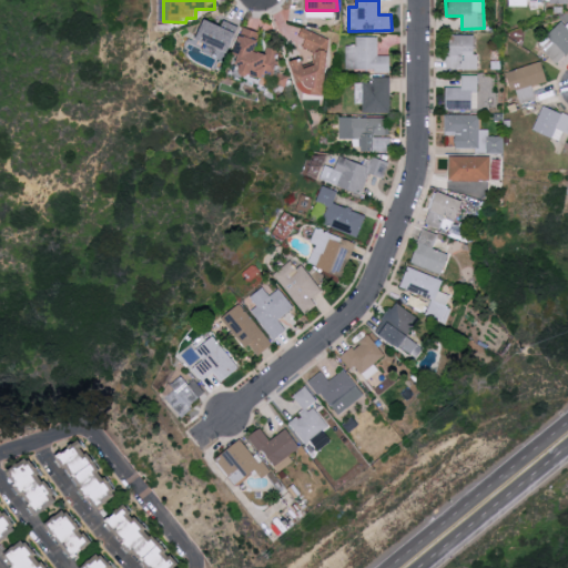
[(199,41),(231,51),(240,26),(224,20),(223,24),(205,19),(199,41)]
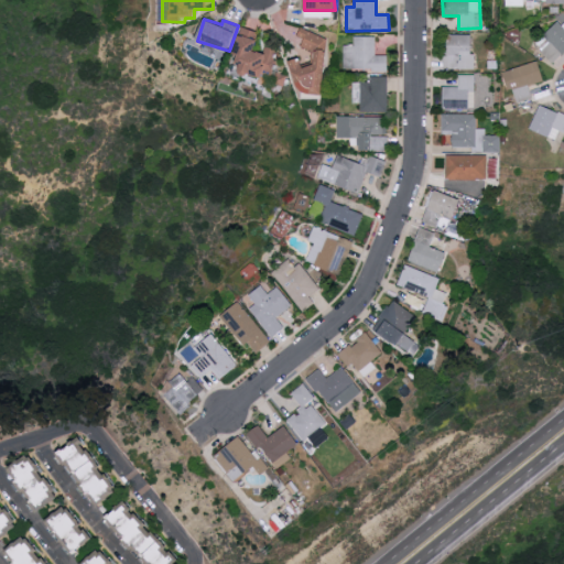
[(563,52),(563,21),(562,20),(537,45),(554,63),(563,52)]
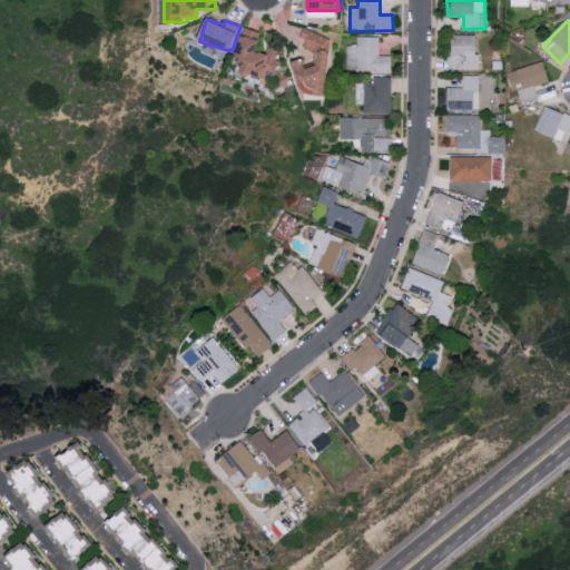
[(275,72),(281,52),(259,48),(263,31),(245,28),(237,61),(246,64),(244,75),(262,78),(261,85),(273,87),(273,84),(286,87),(290,76),(275,72)]
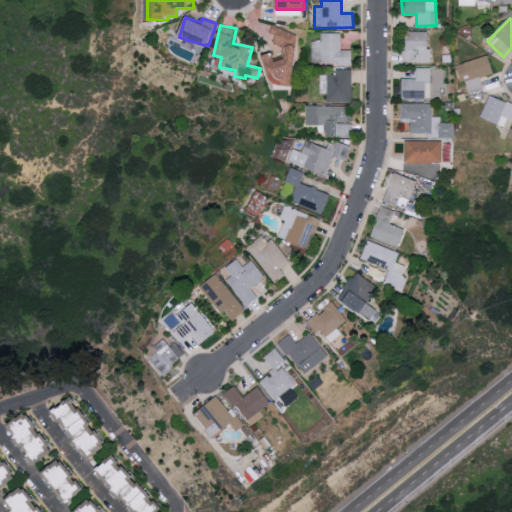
[(297,29),(254,25),(253,39),(287,42),(285,57),(269,56),(266,83),(292,86),(297,29)]
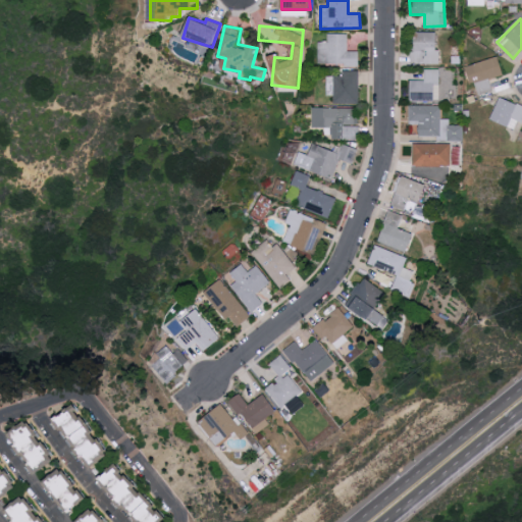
[(437,32),(411,32),(411,64),(438,63),(437,32)]
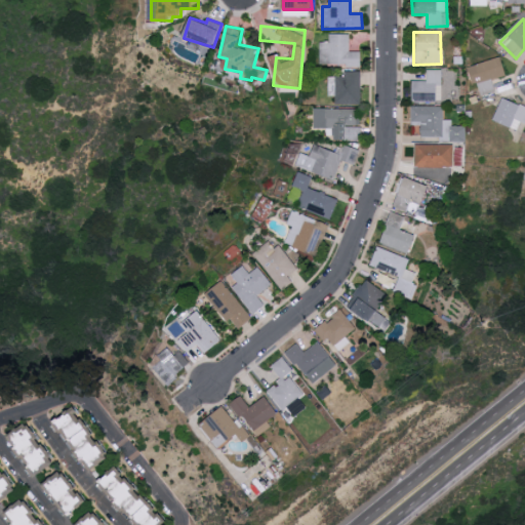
[(320,41),(319,65),(361,66),(361,51),(350,51),(350,35),(328,34),(328,41),(320,41)]
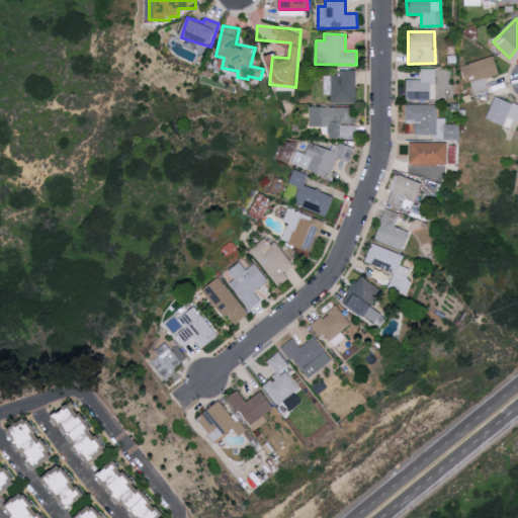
[(500,74),(494,56),(462,66),(467,82),(470,81),(476,94),(490,90),(486,79),(500,74)]
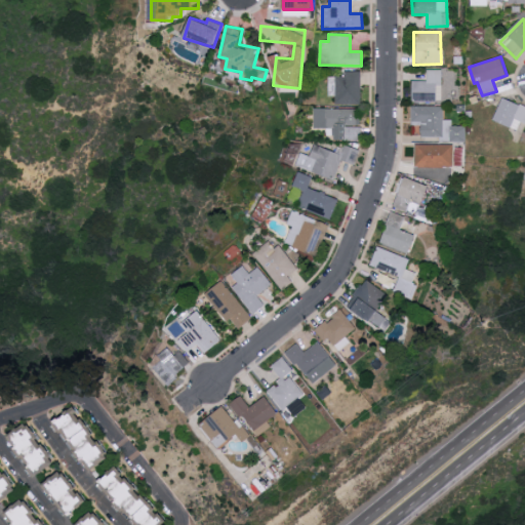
[(442,69),(427,69),(427,81),(411,80),(411,103),(437,103),(437,84),(442,84),(442,69)]
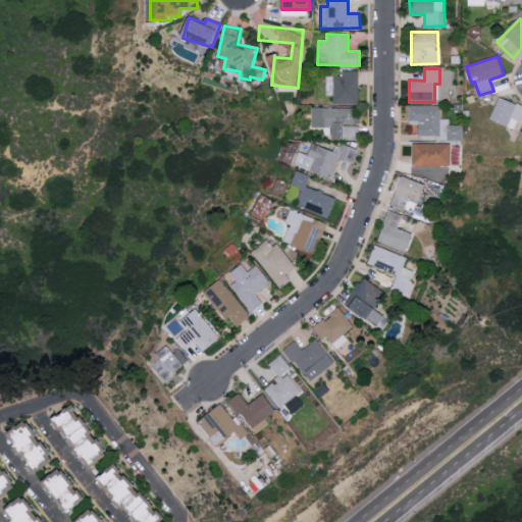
[(333,104),(359,103),(359,70),(343,70),(343,75),(325,75),(325,95),(332,95),(333,104)]
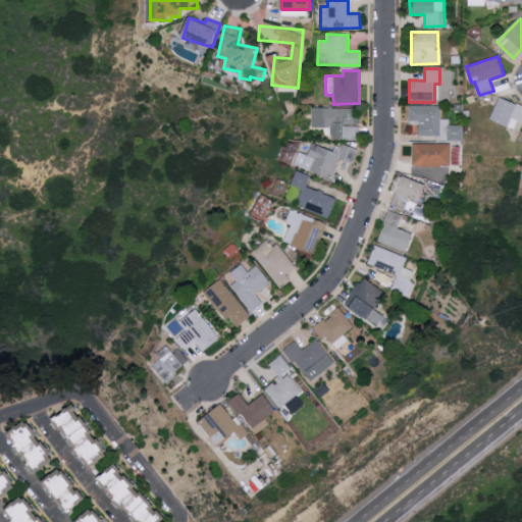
[(518,131),(521,120),(521,105),(501,96),(490,119),(518,131)]
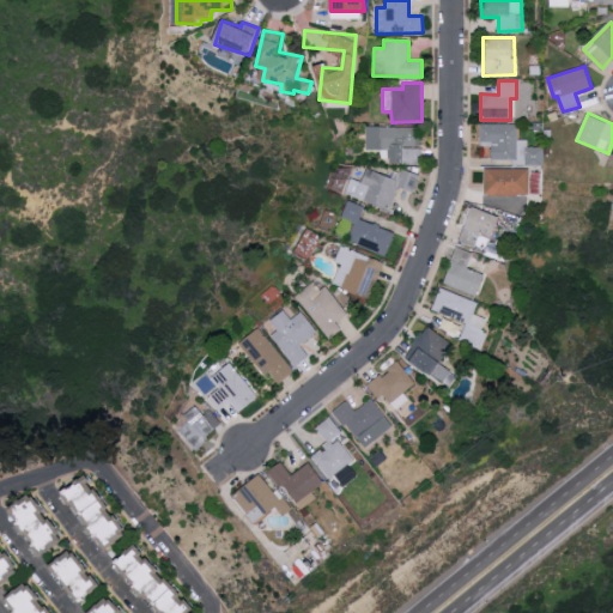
[(517,123),(480,123),(480,146),(492,146),(491,161),(544,162),(544,147),(528,146),(528,139),(517,139),(517,123)]
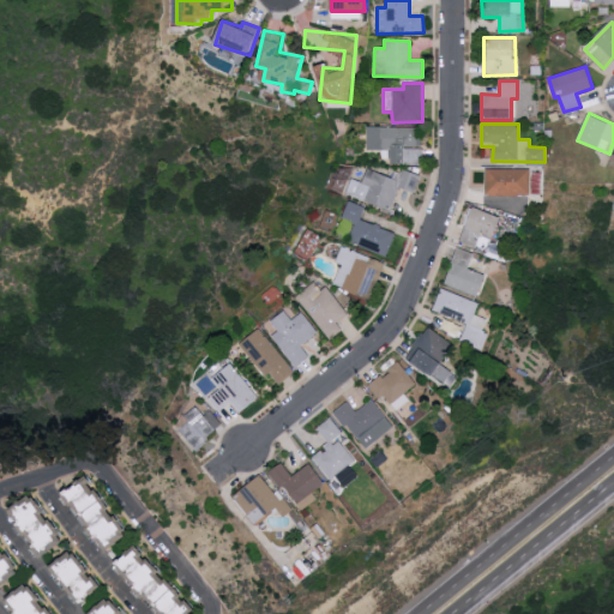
[(422,127),(369,126),(368,149),(390,150),(390,163),(423,164),(423,148),(422,148),(422,127)]
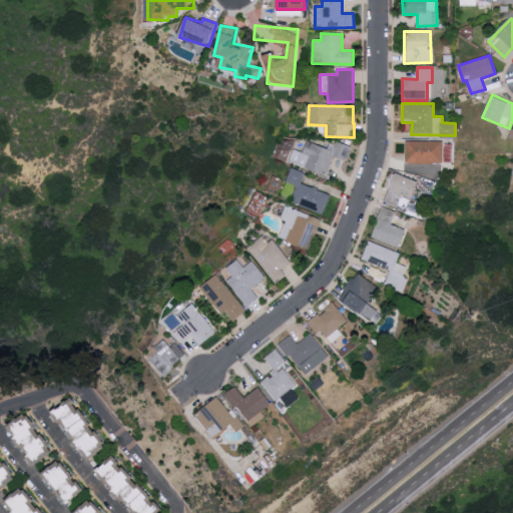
[(444,141),(407,140),(407,162),(444,163),(444,141)]
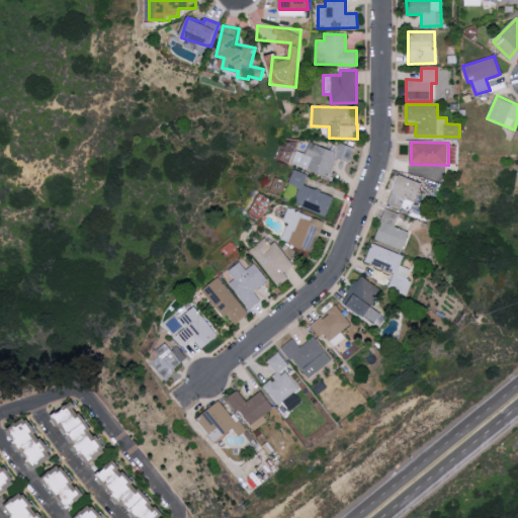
[(336,158),(350,162),(354,147),(339,143),(337,151),(310,143),(307,153),(296,150),(292,164),(331,175),(336,158)]
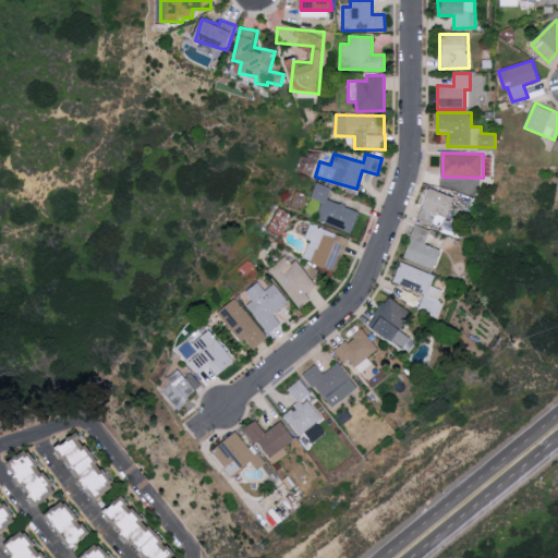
[(353,232),(361,211),(328,199),(332,187),(317,182),(311,198),(324,203),(317,219),(353,232)]
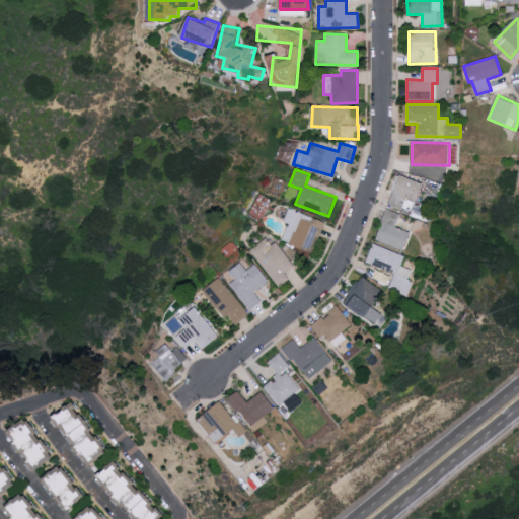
[(419,202),(424,181),(398,175),(391,203),(403,206),(405,199),(419,202)]
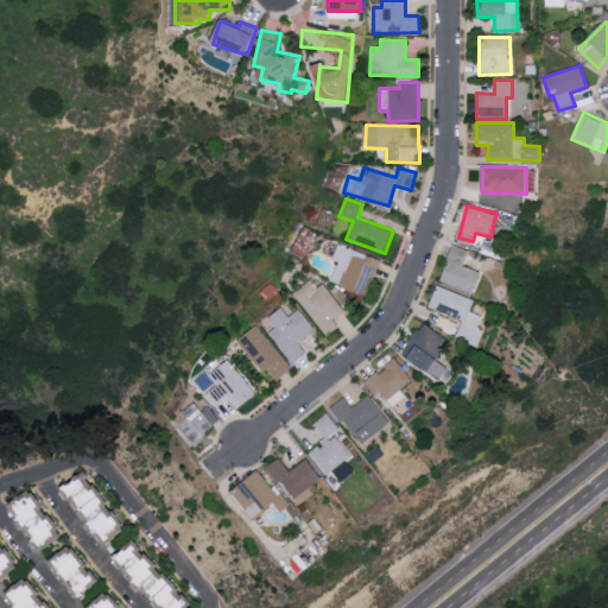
[(331,280),(367,297),(382,261),(340,244),(333,259),(340,261),(331,280)]
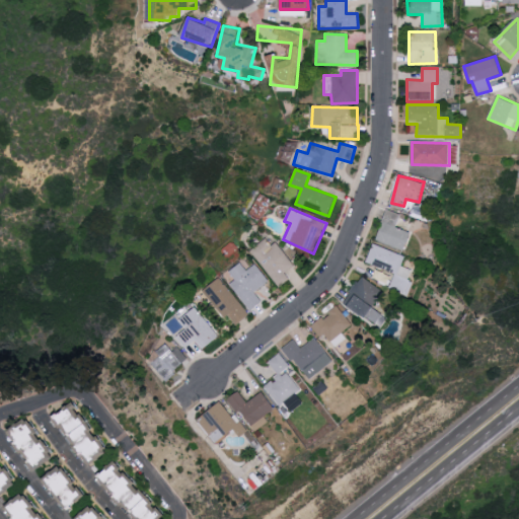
[(404,250),(412,232),(396,227),(401,214),(387,209),(375,240),(404,250)]
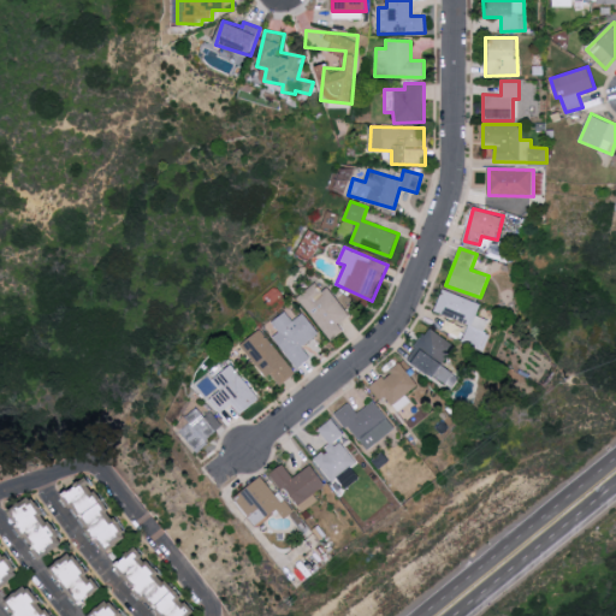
[(329,286),(323,291),(315,283),(297,297),(331,341),(344,330),(339,324),(350,314),(329,286)]
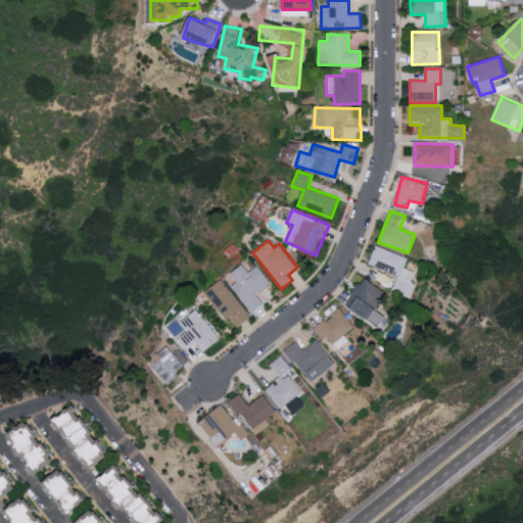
[(409,257),(376,245),(369,265),(398,276),(392,290),(408,296),(416,272),(406,268),(409,257)]
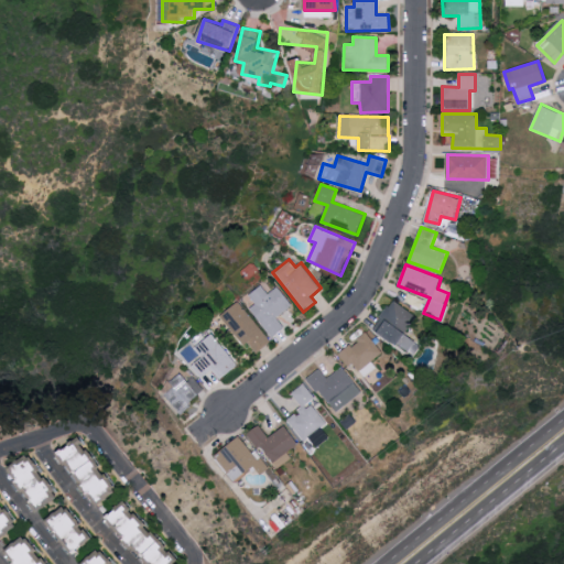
[(269,293),(262,285),(249,295),(256,303),(250,308),(273,337),(285,327),(277,317),(293,305),(279,285),(269,293)]
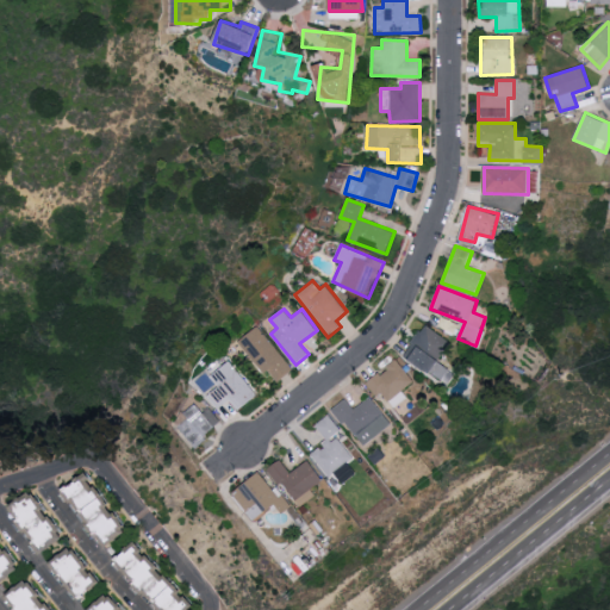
[(278,381),(293,369),(260,325),(240,341),(265,374),(269,371),(278,381)]
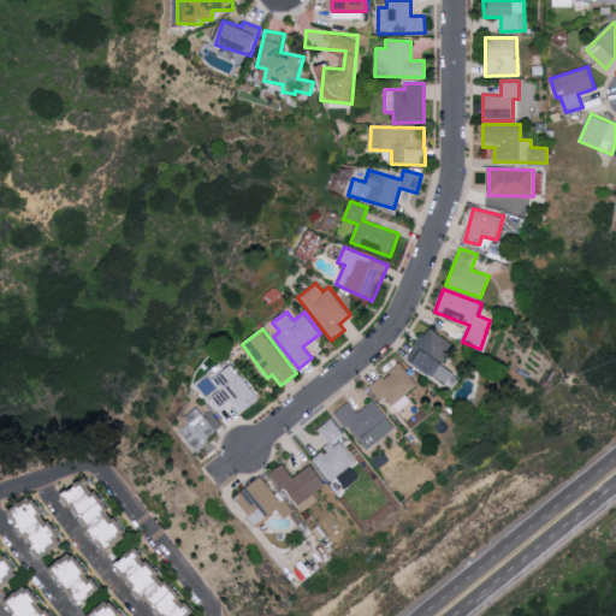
[(408,363),(448,384),(455,372),(444,366),(455,343),(426,329),(408,363)]
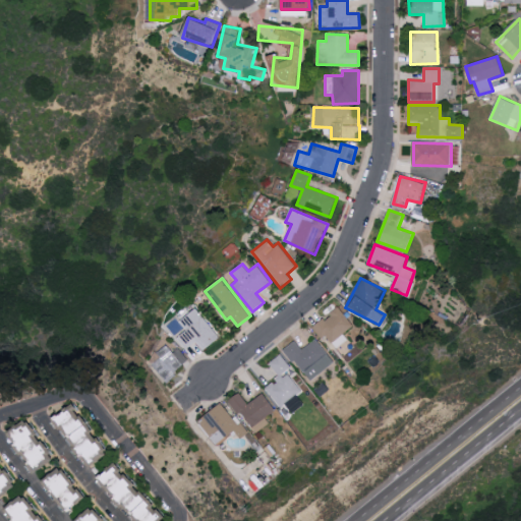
[(344,334),(354,325),(338,306),(313,328),(324,339),(327,336),(337,349),(348,339),(344,334)]
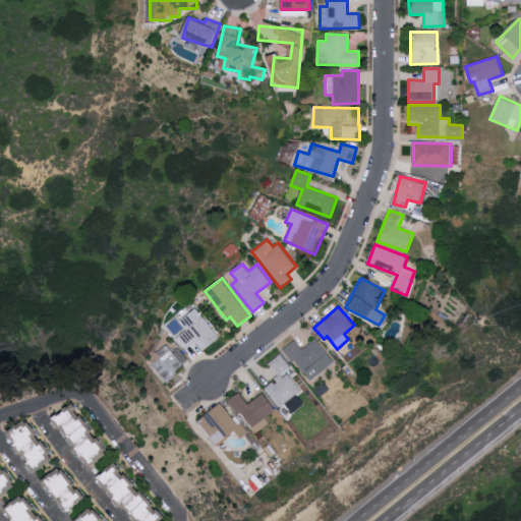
[(185,350),(197,342),(203,350),(219,339),(197,307),(178,321),(175,316),(166,323),(185,350)]
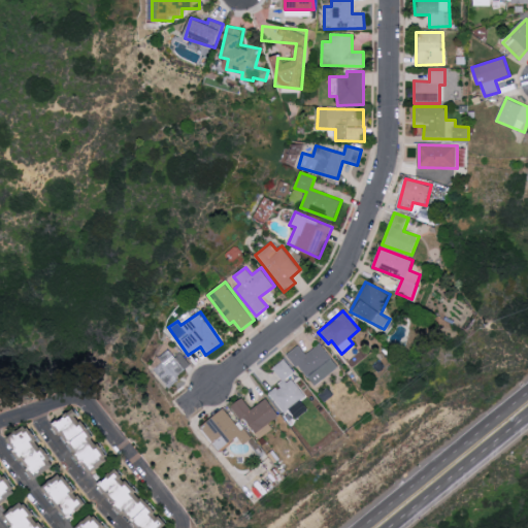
[(338,367),(321,342),(306,354),(299,344),(289,353),(314,386),(338,367)]
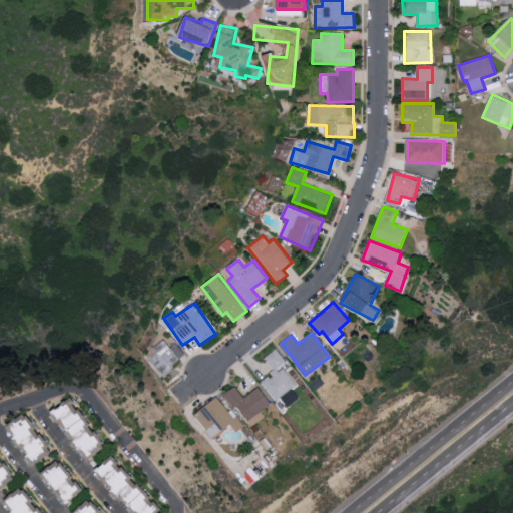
[(171,347),(163,339),(146,355),(165,375),(186,355),(175,343),(171,347)]
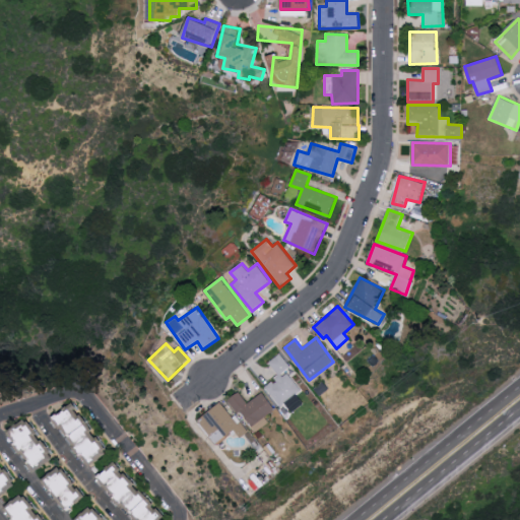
[(302,389),(285,371),(290,367),(279,353),(268,363),(279,376),(265,388),(280,406),(302,389)]
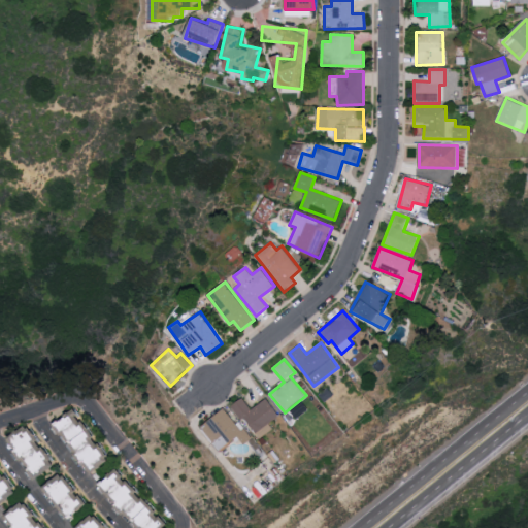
[(279,416),(267,398),(252,409),(243,398),(233,404),(258,439),(273,429),(269,423),(279,416)]
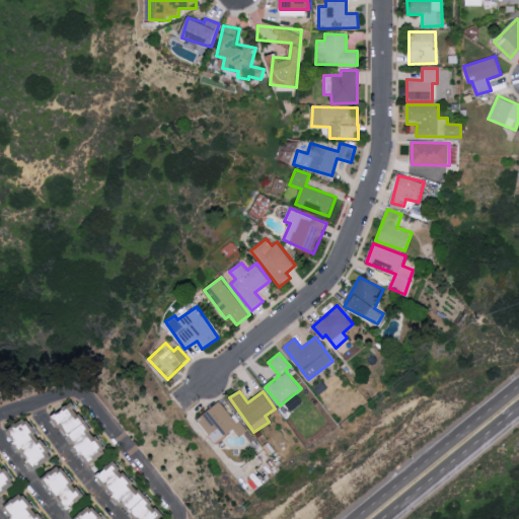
[(239,437),(246,431),(220,401),(197,422),(217,444),(233,430),(239,437)]
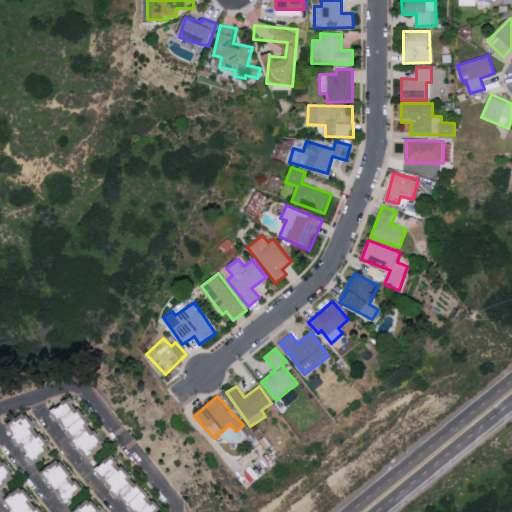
[(52,419),(95,454),(110,436),(67,401),(52,419)]
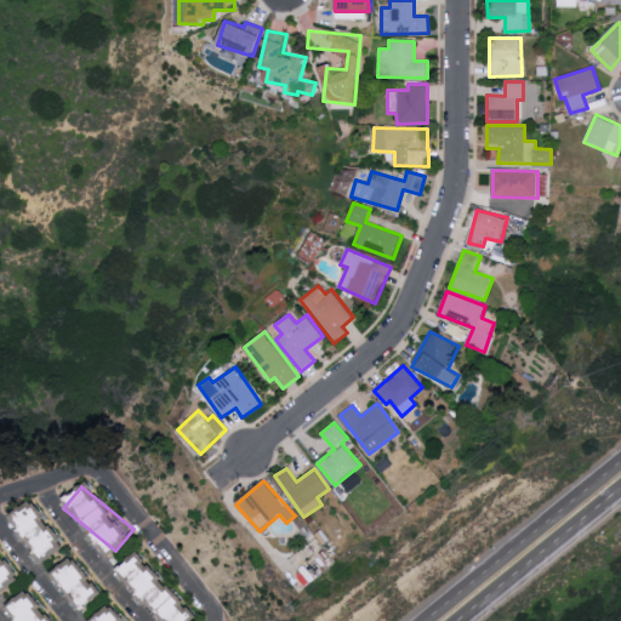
[(44,560),(66,543),(32,501),(10,518),(44,560)]
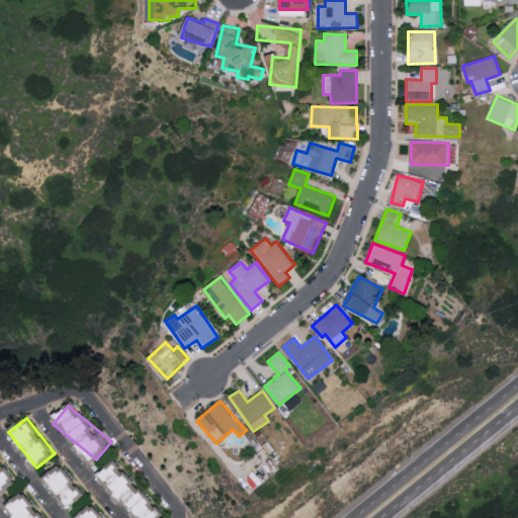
[(0,493),(15,486),(0,456),(0,493)]
